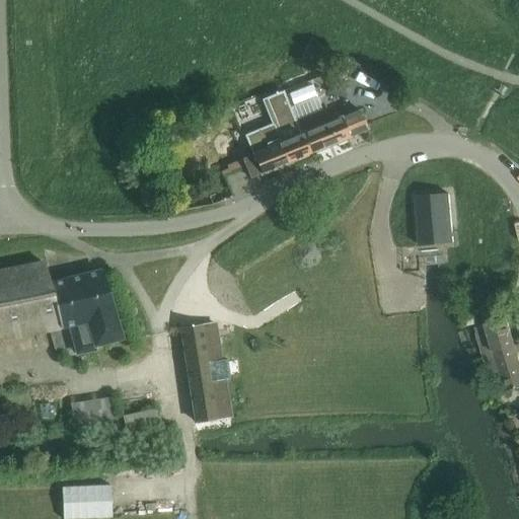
[(253,155),(243,159),(251,178),(311,154),(303,135),(302,136),(297,124),(297,123),(291,109),(284,91),(264,99),(275,126),(246,137),(253,155)]
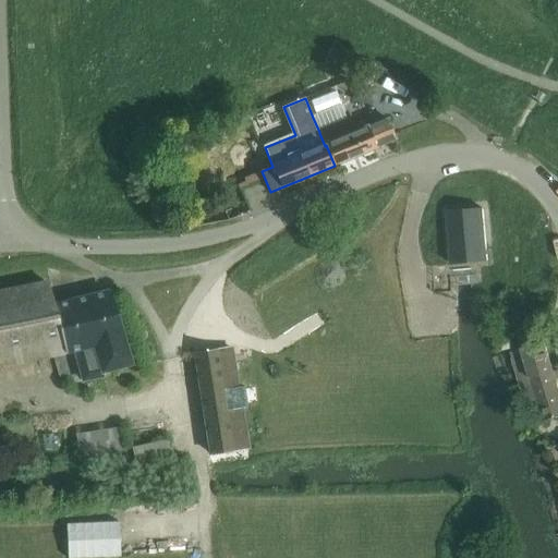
[(341,107),(313,118),(319,132),(319,133),(325,146),(326,145),(335,166),(376,148),(377,148),(376,147),(396,140),(388,120),(367,129),(367,128),(353,134),(348,121),(347,121),(341,107)]
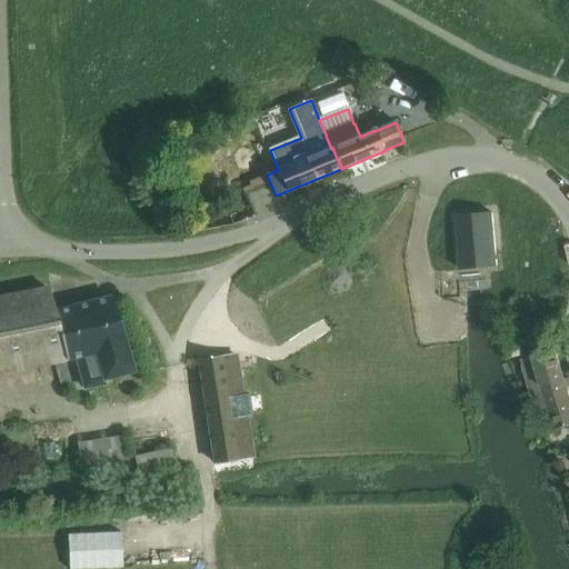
[(456,217),(460,270),(498,267),(492,213),(456,217)]
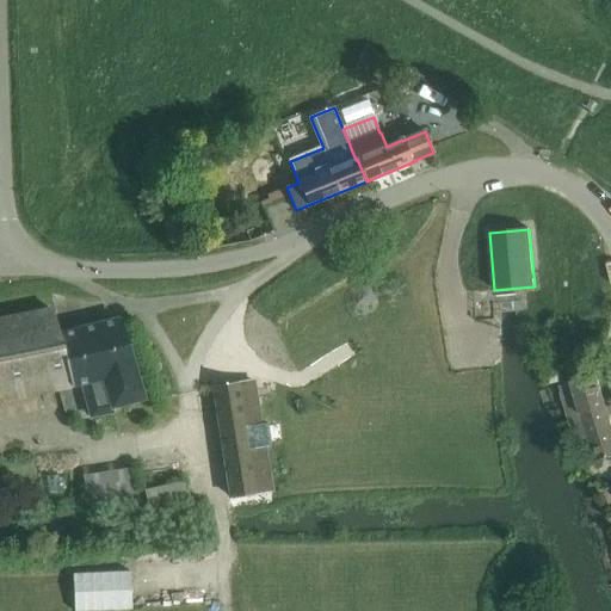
[(0,401),(81,386),(90,418),(112,413),(111,409),(149,399),(123,319),(57,334),(51,310),(0,321),(0,401)]
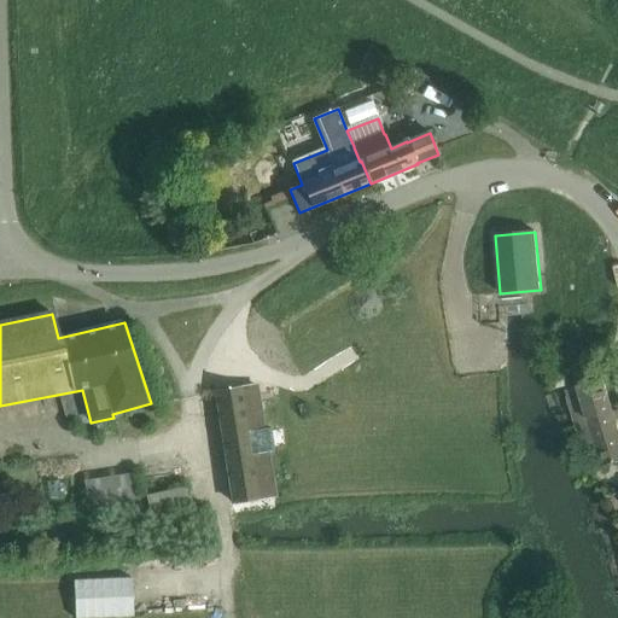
[(561,332),(547,336),(549,347),(564,343),(561,332)]
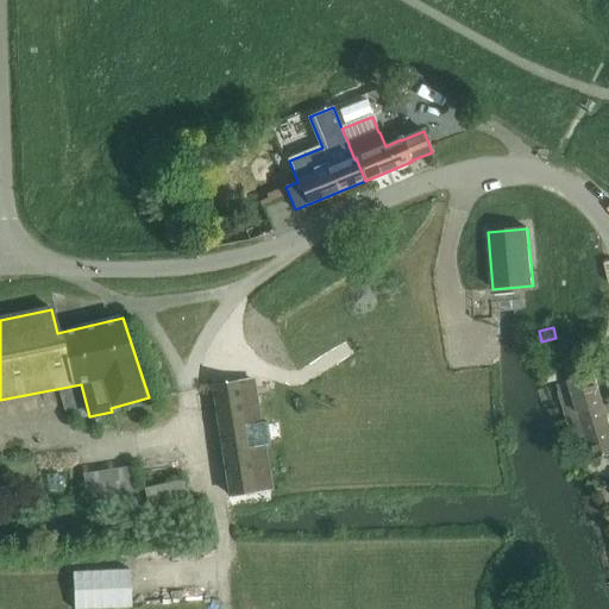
[(560,365),(550,366),(552,381),(564,380),(560,365)]
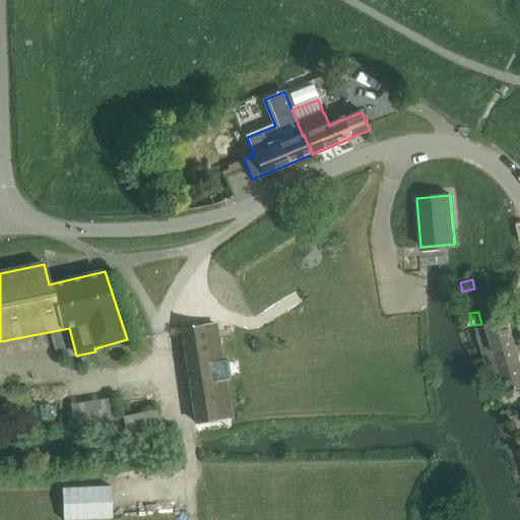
[(491,339),(479,342),(485,362),(488,361),(492,374),(501,374),(507,393),(519,389),(519,362),(518,354),(519,353),(519,347),(519,346),(516,347),(506,315),(484,320),(491,339)]
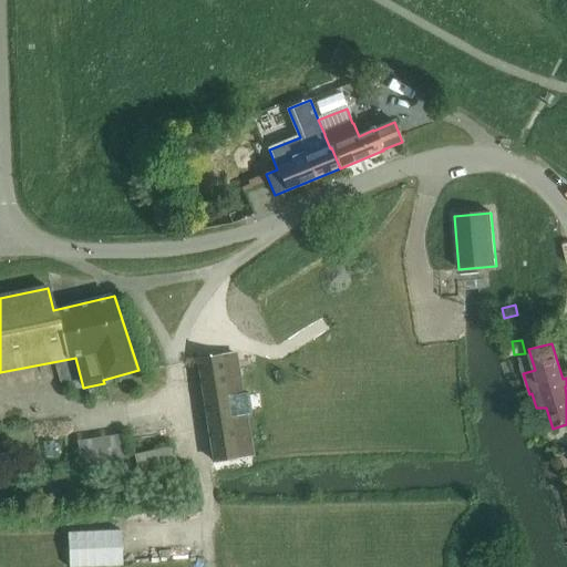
[(235,356),(197,361),(214,462),(250,456),(235,356)]
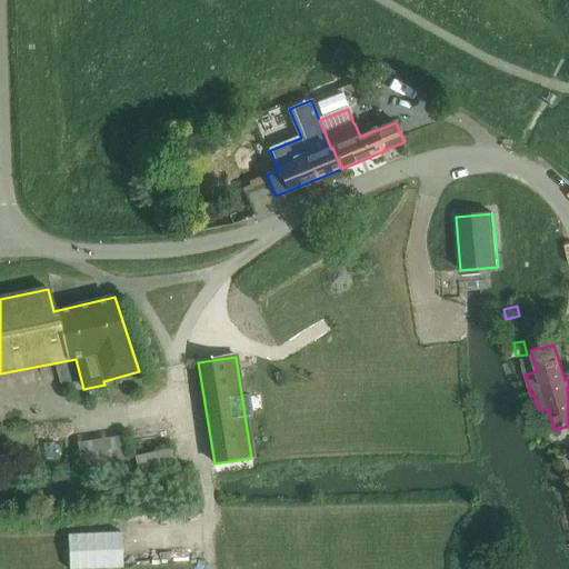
[(123,436),(77,443),(80,467),(127,460),(123,436)]
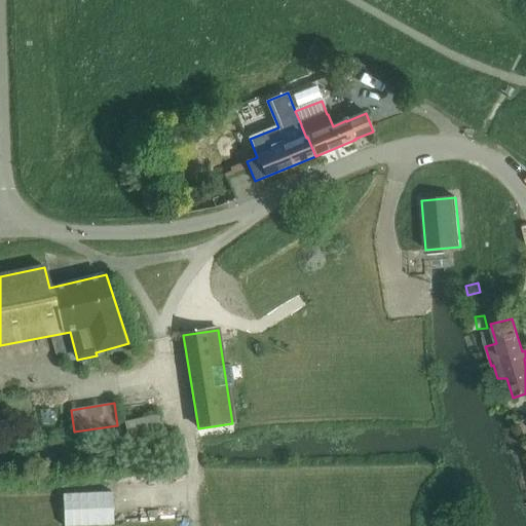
[(160,414),(123,422),(127,439),(163,430),(160,414)]
